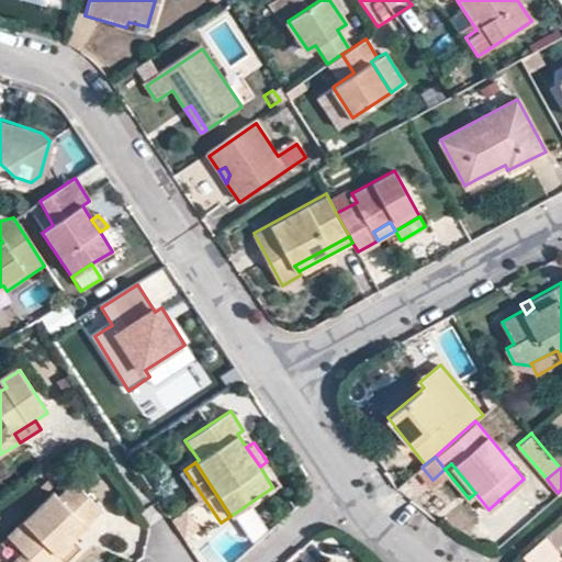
[(55,493),(11,537),(25,551),(14,561),(48,561),(58,552),(66,560),(81,544),(74,537),(69,534),(82,520),(87,524),(100,510),(75,485),(60,499),(55,493)]
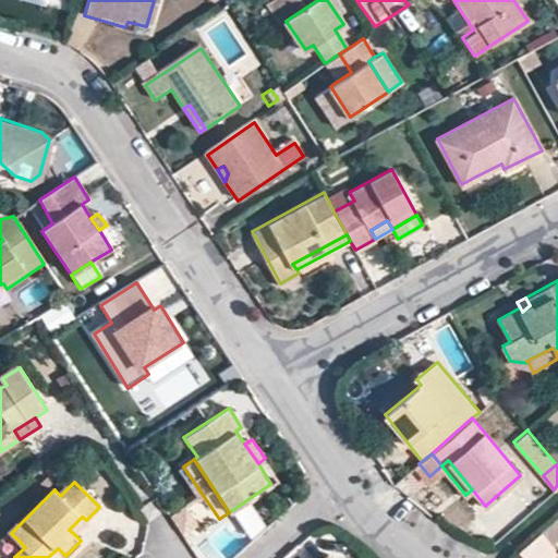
[(192,516),(178,525),(183,533),(198,522),(192,516)]
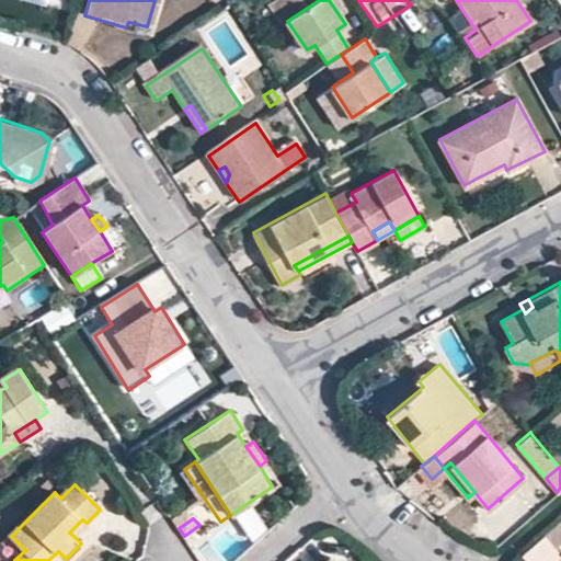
[(82,519),(69,533),(73,536),(87,523),(82,519)]
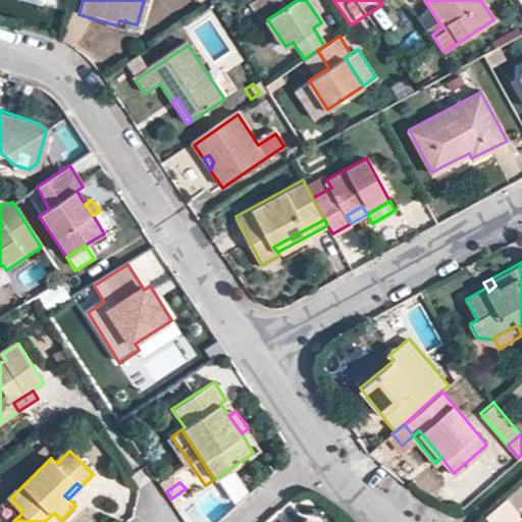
[(509,521),(520,513),(507,498),(486,515),(493,521),(509,521)]
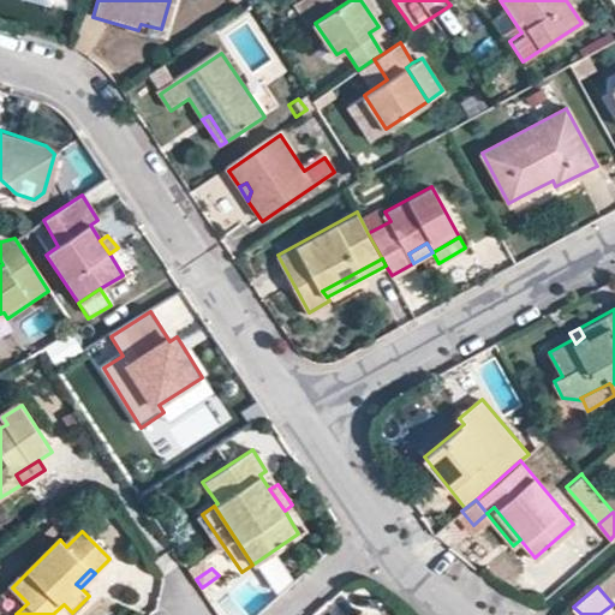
[(64,604),(53,614),(70,614),(72,613),(64,604)]
